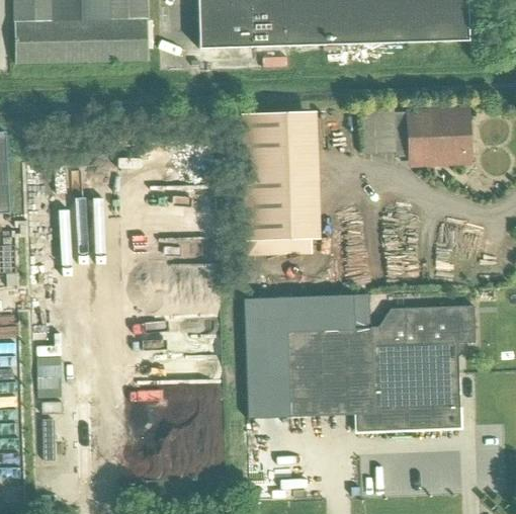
[(13,0),(14,60),(149,57),(147,0),(13,0)]
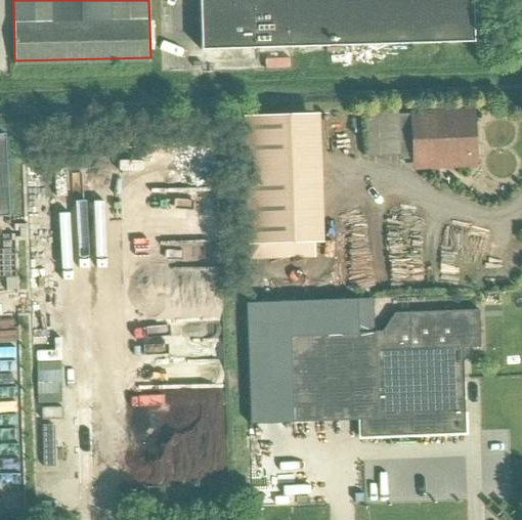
[(200,0),(202,47),(474,40),(473,0),(200,0)]
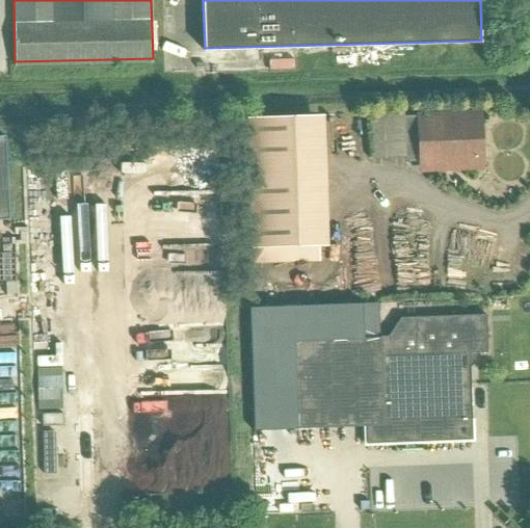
[(433,121),(433,112),(406,113),(406,132),(424,131),(425,157),(452,156),(453,159),(455,162),(468,161),(470,159),(470,156),(479,155),(478,120),(433,121)]
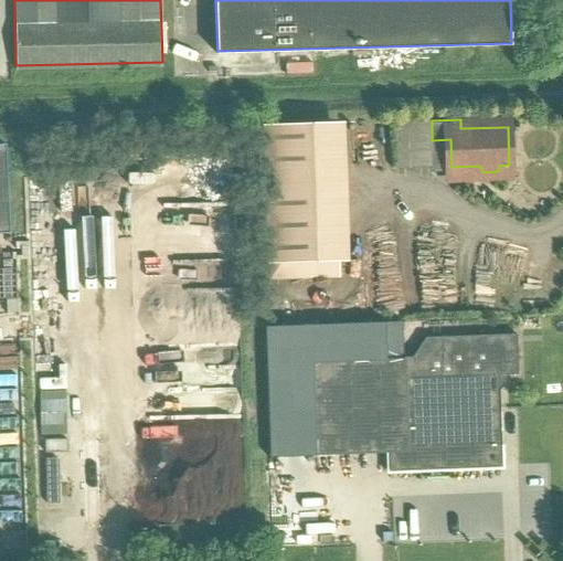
[(335,123),(267,125),(273,257),(339,255),(335,123)]
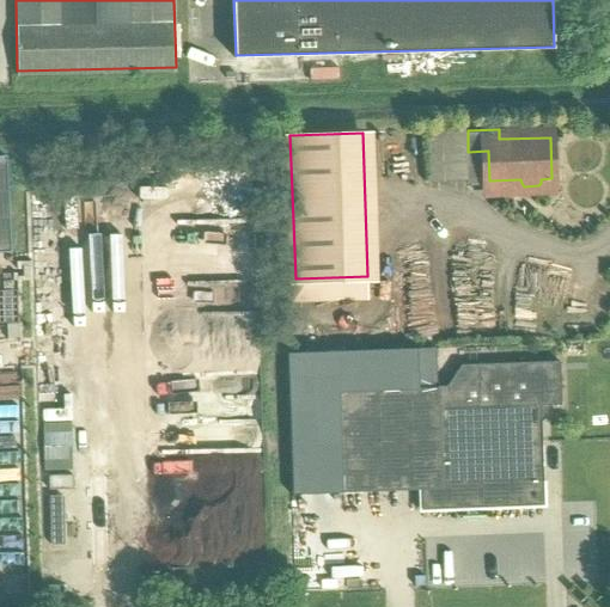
[(6,153),(0,153),(0,249),(11,249),(6,153)]
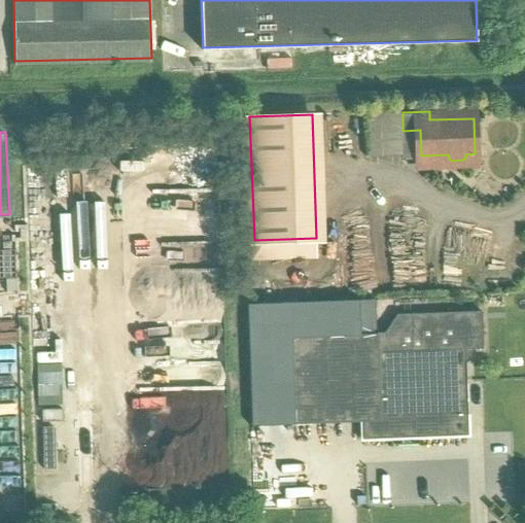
[(364,434),(469,430),(466,345),(481,345),(480,309),(399,312),(386,330),(361,332),(360,298),(248,302),(252,423),(363,419),(364,434)]
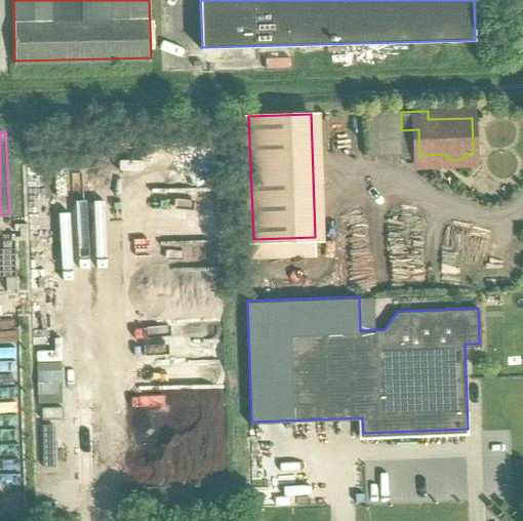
[(0,336),(16,336),(15,315),(0,315),(0,336)]
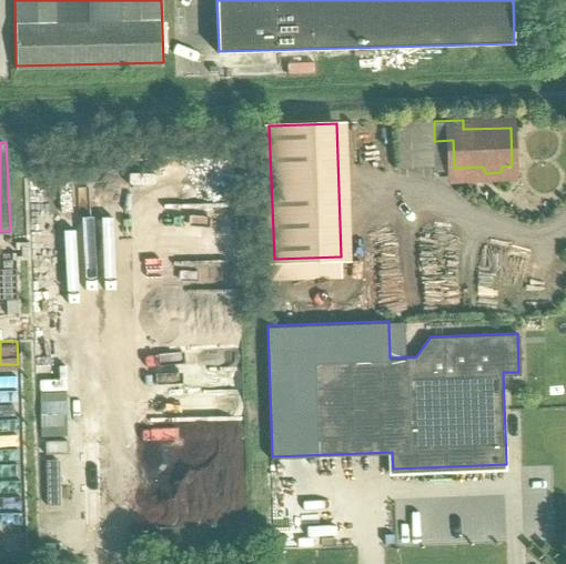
[(42,499),(59,500),(60,457),(42,456),(42,499)]
